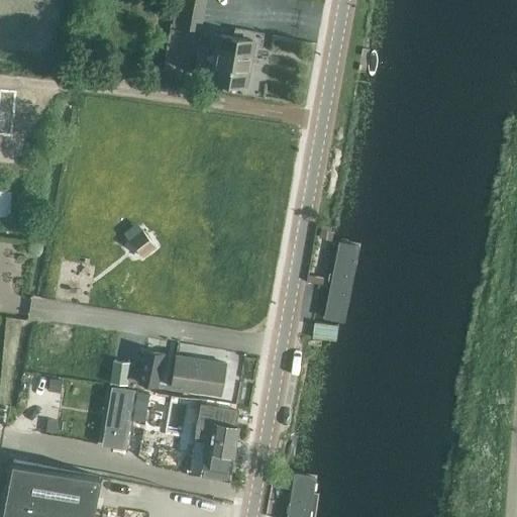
[(248,39),(215,33),(207,78),(245,85),(245,80),(248,79),(249,71),(248,69),(250,54),(246,53),(248,39)]
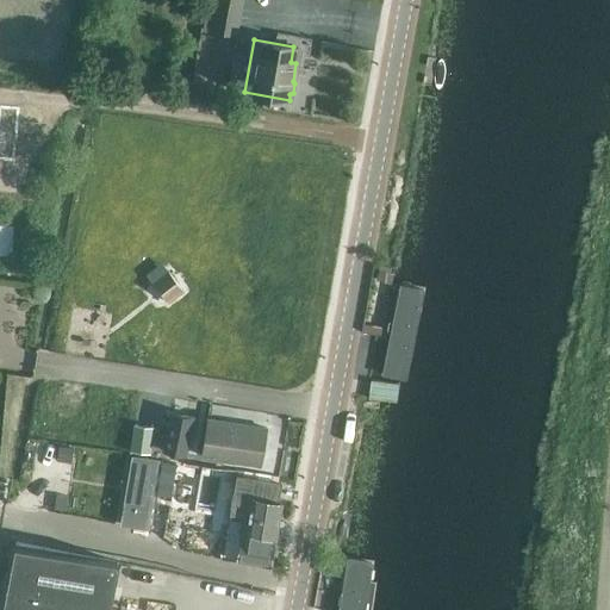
[(0,137),(17,139),(19,106),(0,104),(0,137)]
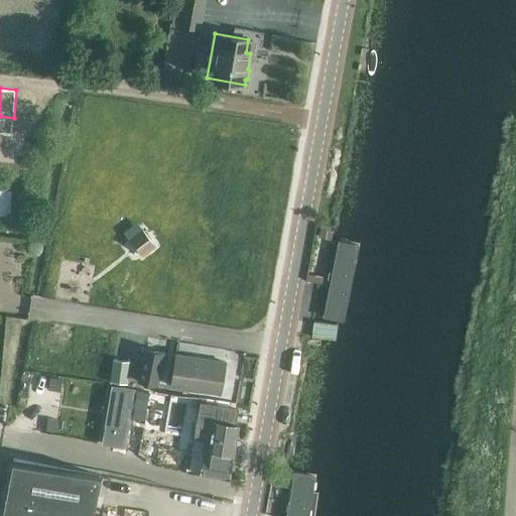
[(0,215),(9,216),(12,190),(0,189),(0,215)]
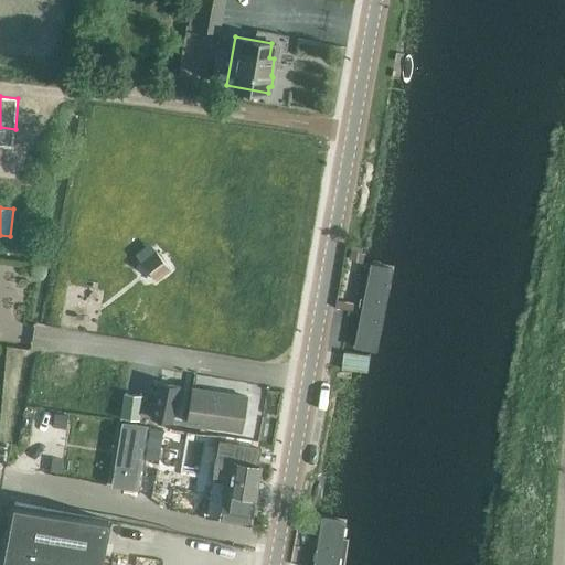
[(400,253),(369,247),(349,352),(382,361),(400,253)]
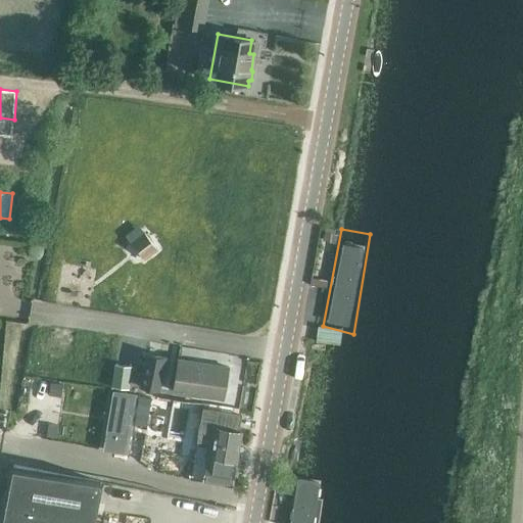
[(144,232),(132,242),(145,258),(157,248),(144,232)]
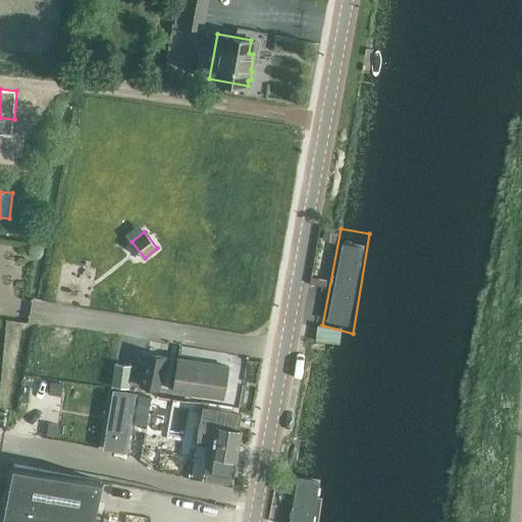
[(147,353),(140,385),(160,389),(167,357),(147,353)]
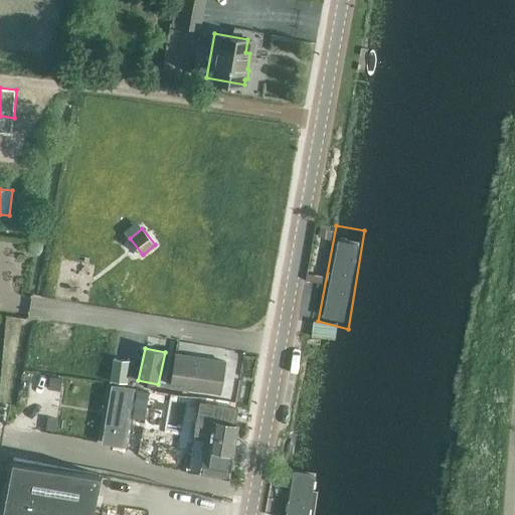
[(225,361),(175,353),(170,384),(220,392),(225,361)]
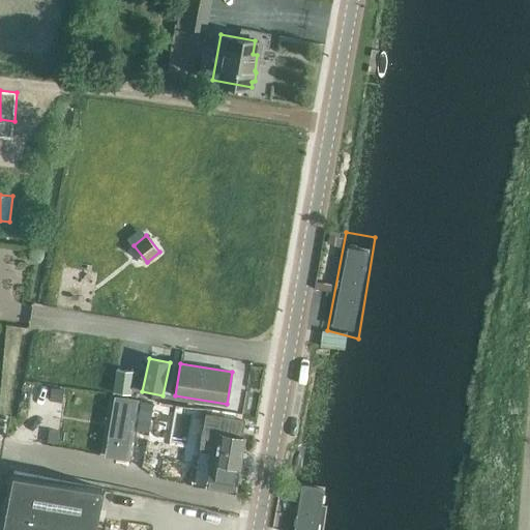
[(117,367),(114,391),(130,393),(134,371),(117,367)]
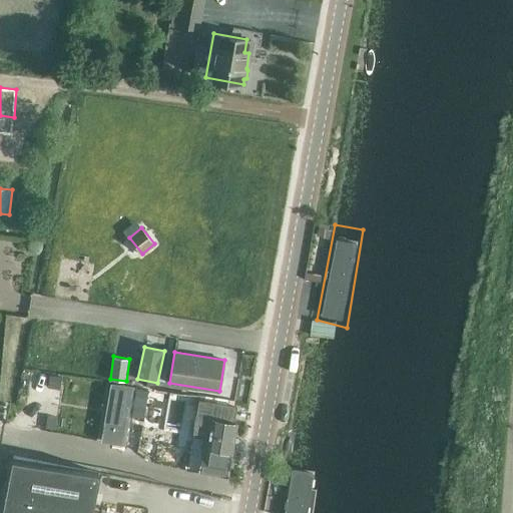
[(62,377),(50,375),(48,387),(60,389),(62,377)]
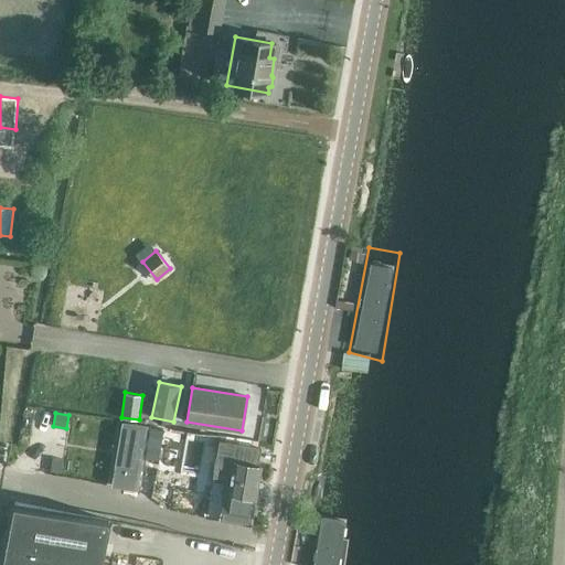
[(125,423),(114,486),(137,490),(148,426),(125,423)]
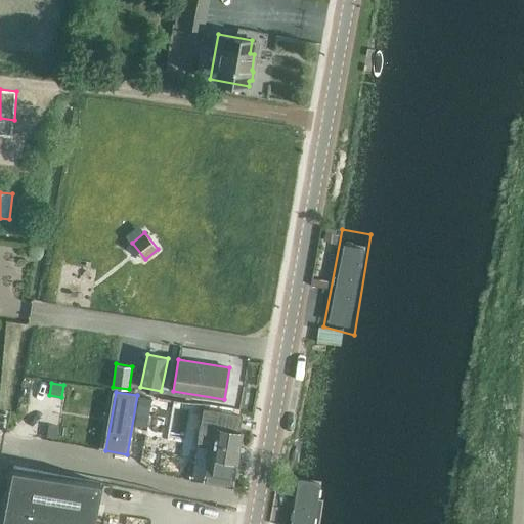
[(137,409),(149,411),(151,399),(139,397),(137,409)]
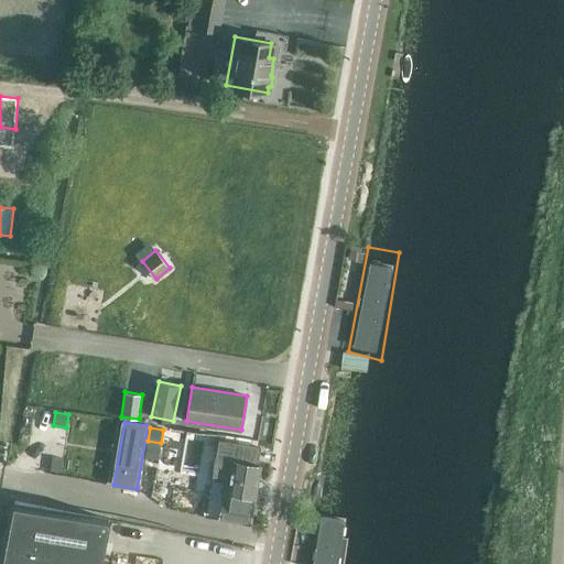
[(220,440),(214,475),(226,477),(224,488),(256,494),(261,464),(257,464),(260,446),(220,440)]
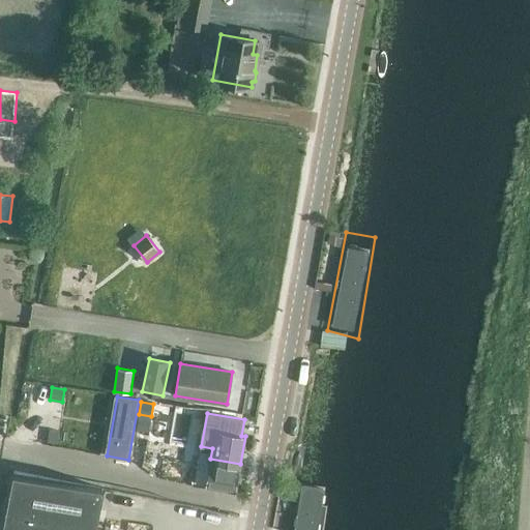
[(139,417),(137,429),(149,431),(150,418),(139,417)]
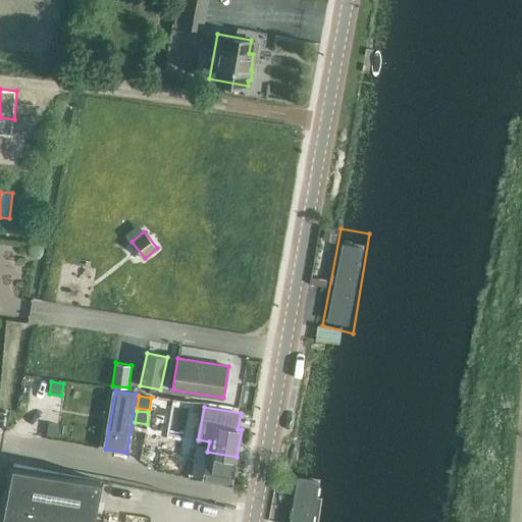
[(206,460),(203,479),(231,484),(236,466),(233,466),(235,460),(236,460),(237,457),(207,452),(205,460),(206,460)]
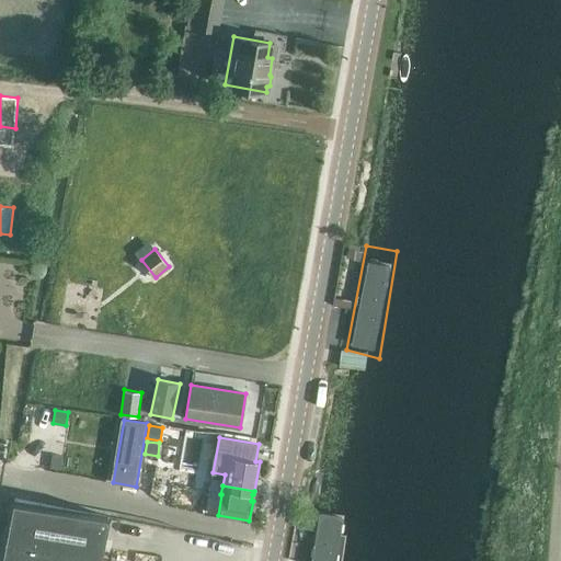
[(1,560),(101,560),(110,517),(14,499),(1,560)]
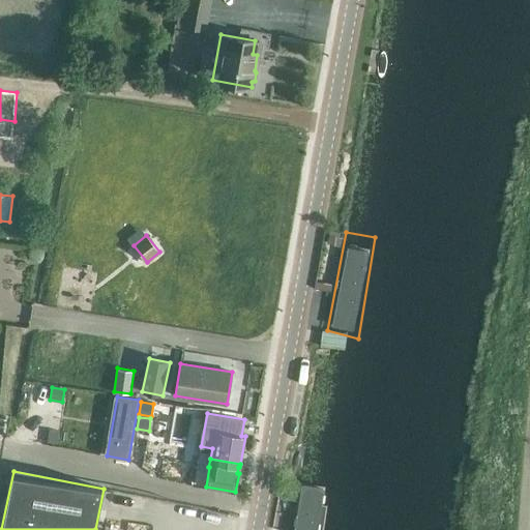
[(300,475),(291,529),(327,529),(335,480),(300,475)]
